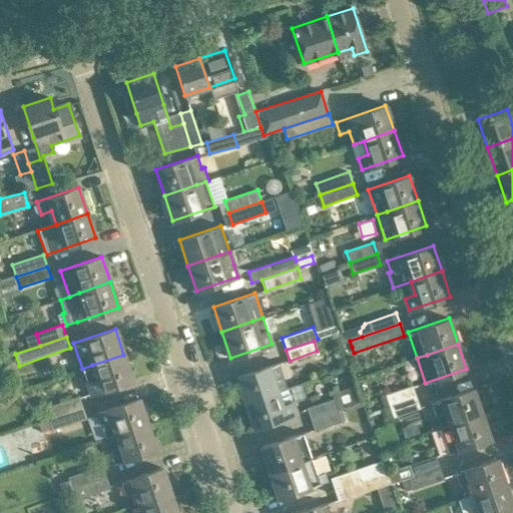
[(132,380),(123,355),(92,365),(82,369),(91,394),(132,380)]
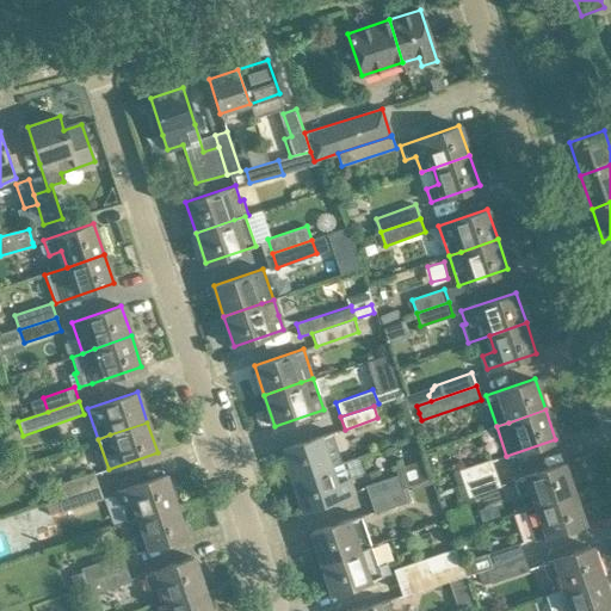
[(282,449),(292,479),(329,466),(325,450),(335,445),(331,432),(282,449)]
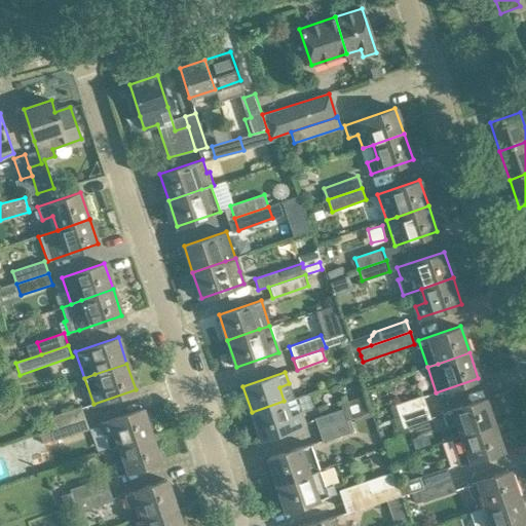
[(396,404),(400,416),(427,407),(423,395),(396,404)]
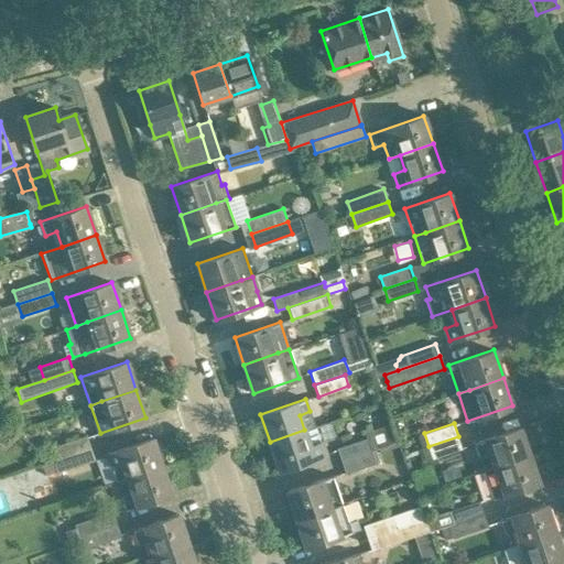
[(490,452),(496,466),(529,455),(520,427),(475,442),(479,456),(490,452)]
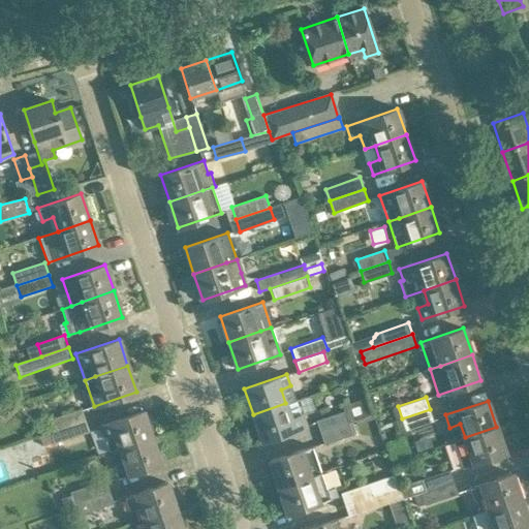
[(290,417),(285,403),(253,414),(262,441),(305,427),(301,413),(290,417)]
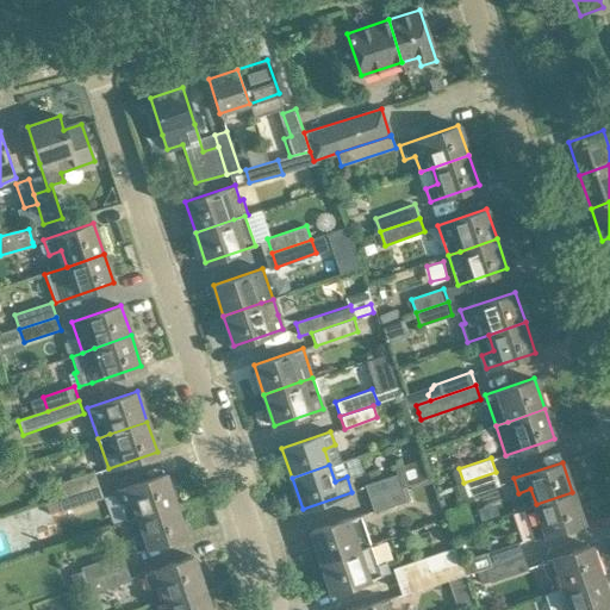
[(57,484),(62,497),(99,485),(94,472),(57,484)]
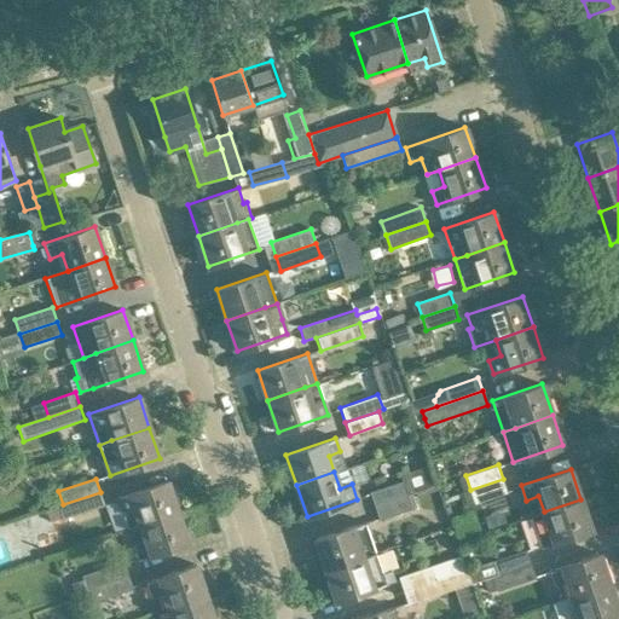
[(503,479),(470,490),(475,503),(507,492),(503,479)]
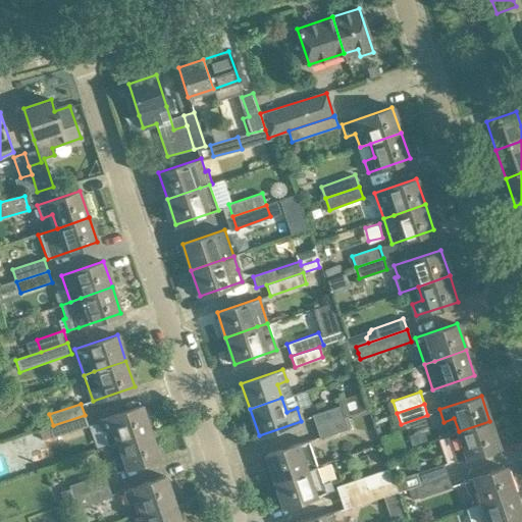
[(312,414),(316,426),(344,417),(340,405),(312,414)]
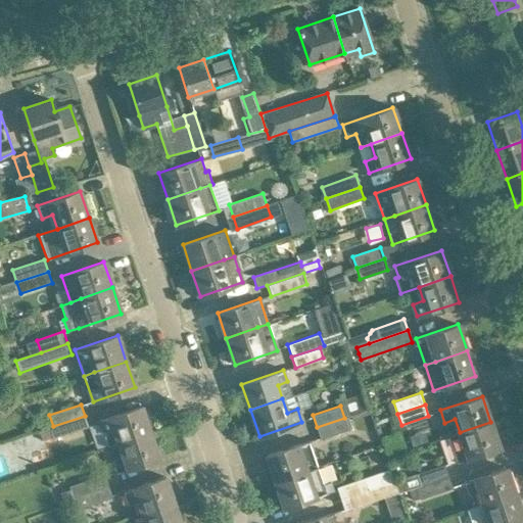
[(107,446),(119,443),(150,432),(141,407),(99,421),(107,446)]
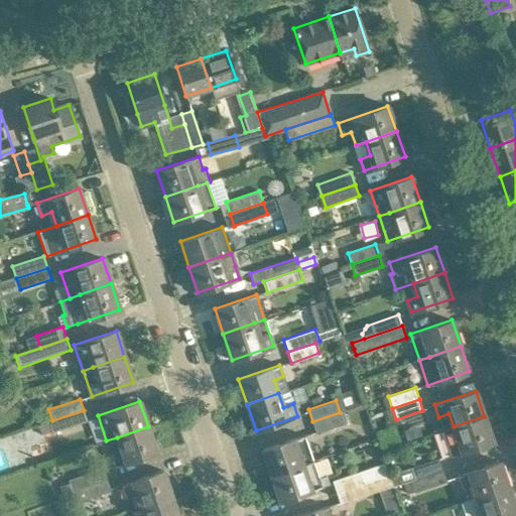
[(84,410),(52,420),(48,421),(52,433),(88,421),(84,410)]
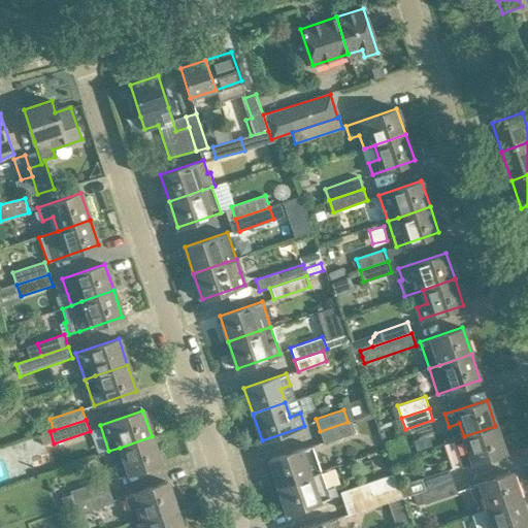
[(348,422),(320,431),(324,443),(352,434),(348,422)]
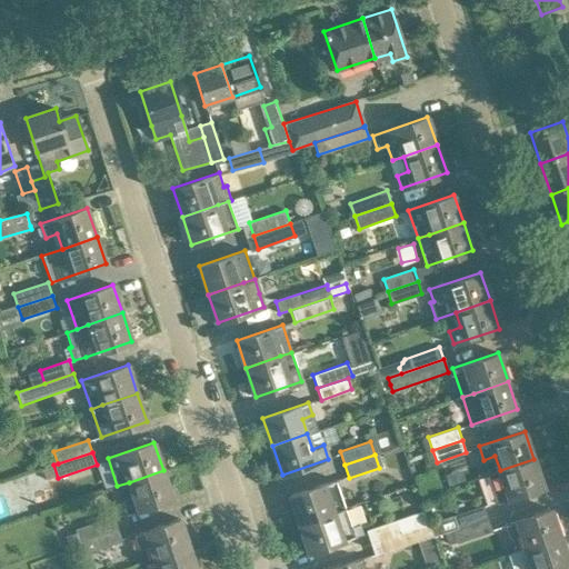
[(543,487),(533,459),(500,470),(489,475),(498,502),(543,487)]
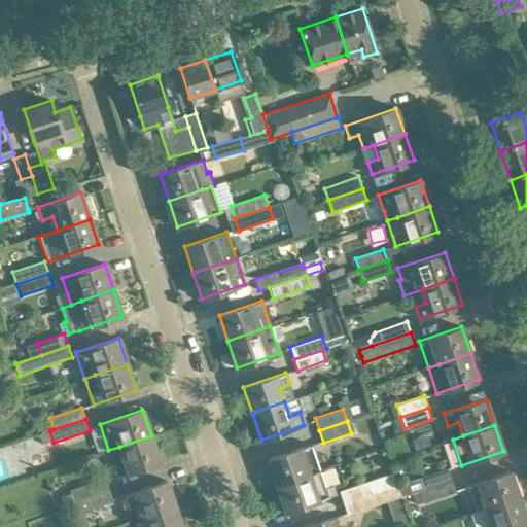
[(151,435),(119,447),(124,460),(113,463),(117,476),(161,461),(151,435)]
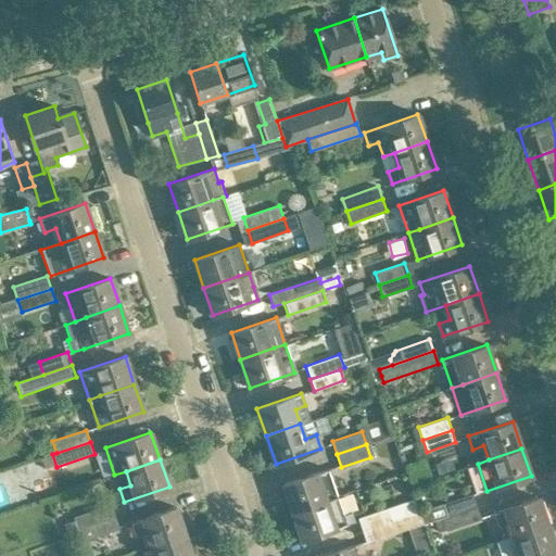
[(282,484),(292,512),(326,500),(337,496),(327,469),(282,484)]
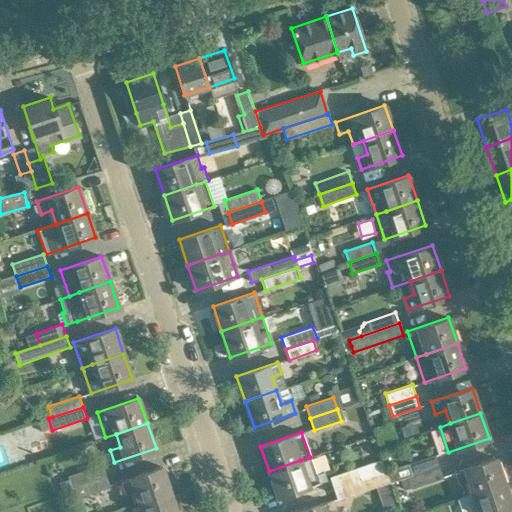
[(409,464),(412,475),(439,466),(435,455),(409,464)]
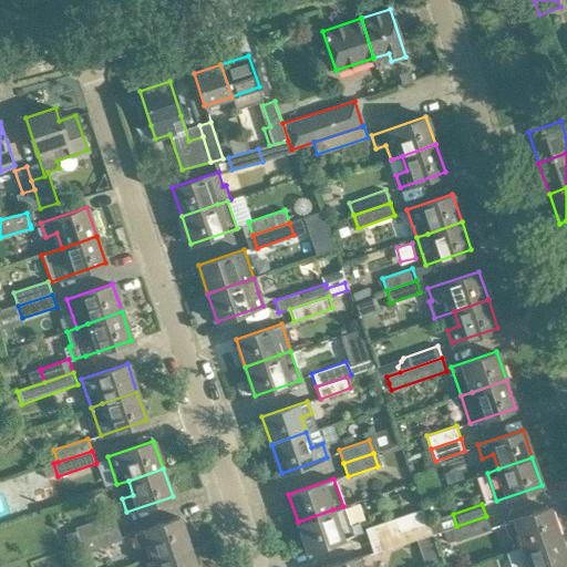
[(343,506),(332,509),(298,522),(307,550),(361,532),(359,523),(350,526),(343,506)]
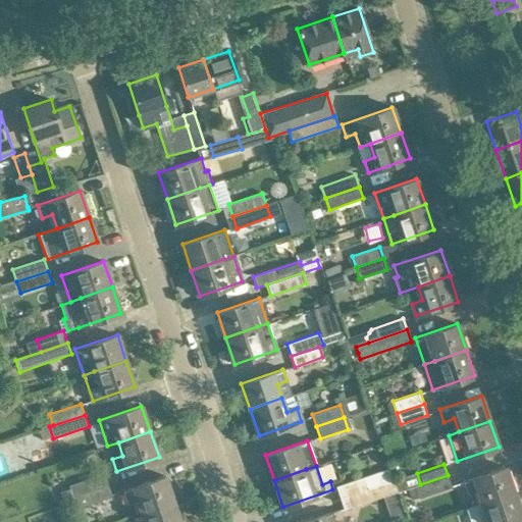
[(478,489),(483,503),(514,492),(505,467),(464,481),(468,493),(478,489)]
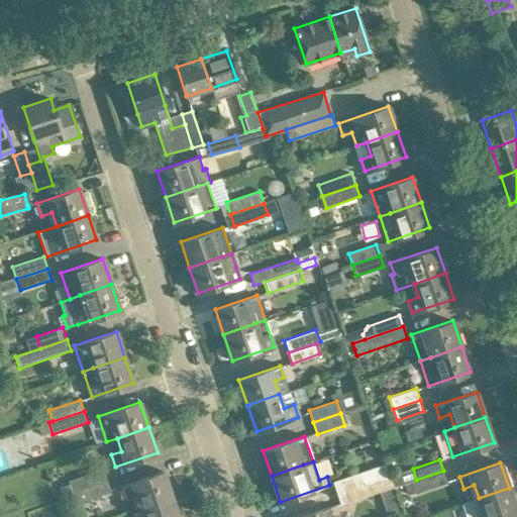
[(336,494),(390,476),(386,466),(333,484),(336,494)]
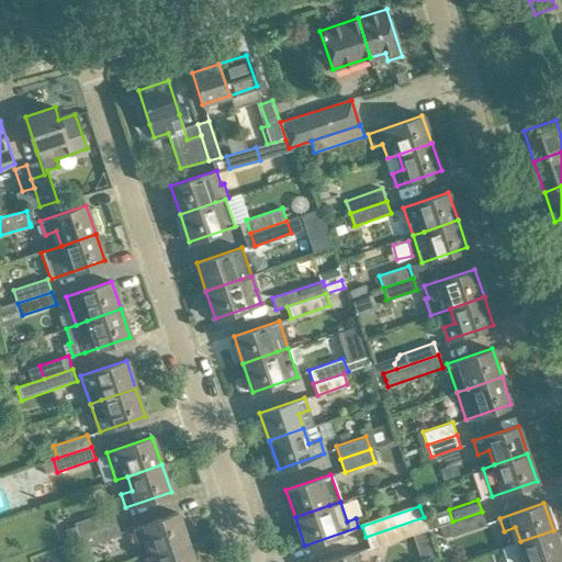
[(66,539),(79,535),(116,523),(113,510),(75,524),(76,526),(63,530),(66,539)]
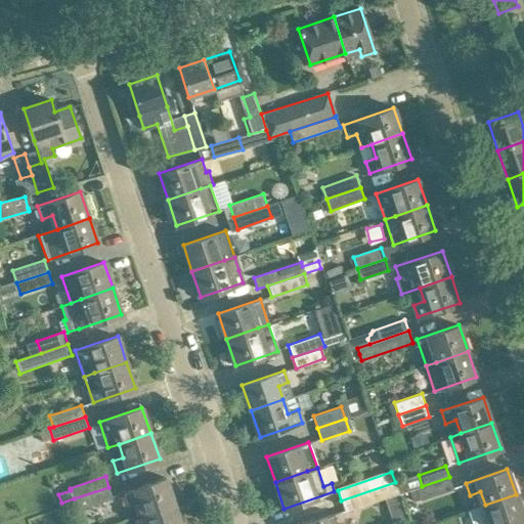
[(449,477),(422,486),(417,488),(421,499),(453,488),(449,477)]
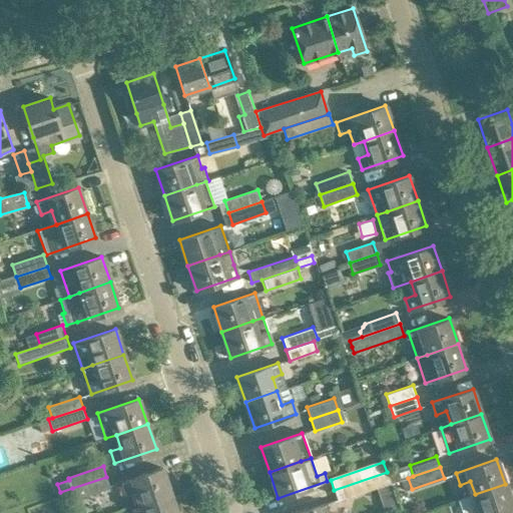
[(134,491),(139,504),(170,493),(162,468),(120,482),(124,495),(134,491)]
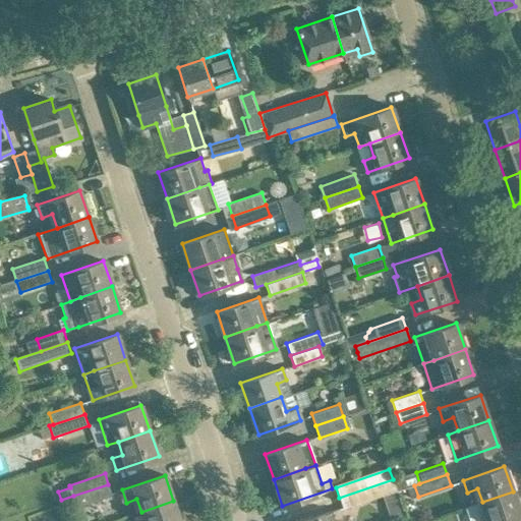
[(397,491),(393,479),(339,498),(344,510),(397,491)]
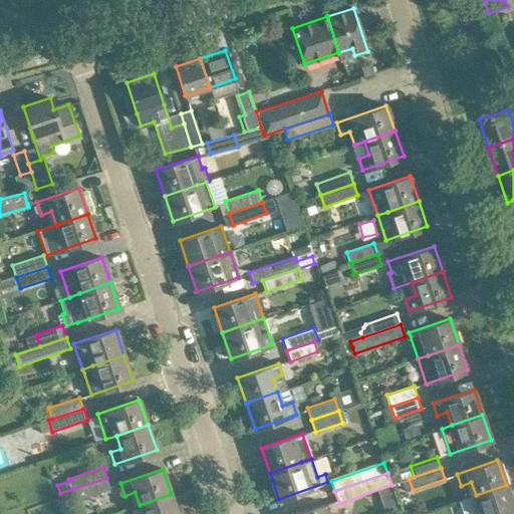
[(110,489),(106,478),(72,489),(75,501),(110,489)]
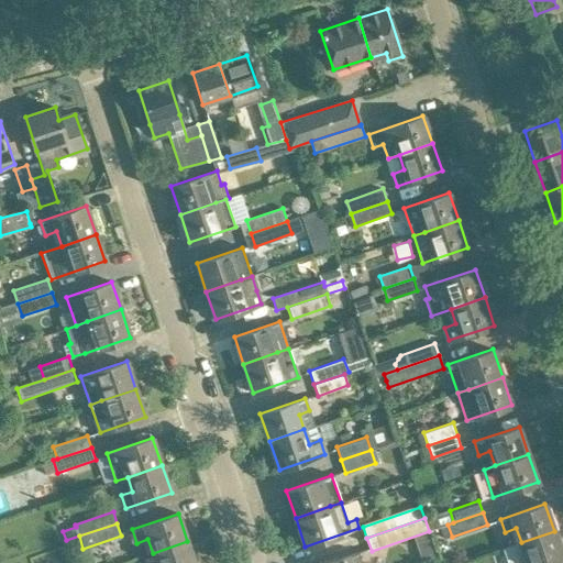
[(550,562),(562,559),(562,556),(554,531),(521,542),(504,549),(508,562),(550,562)]
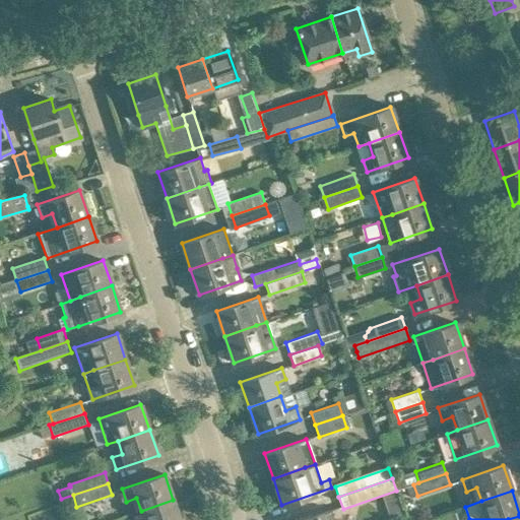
[(180,519),(173,500),(141,511),(143,519),(180,519)]
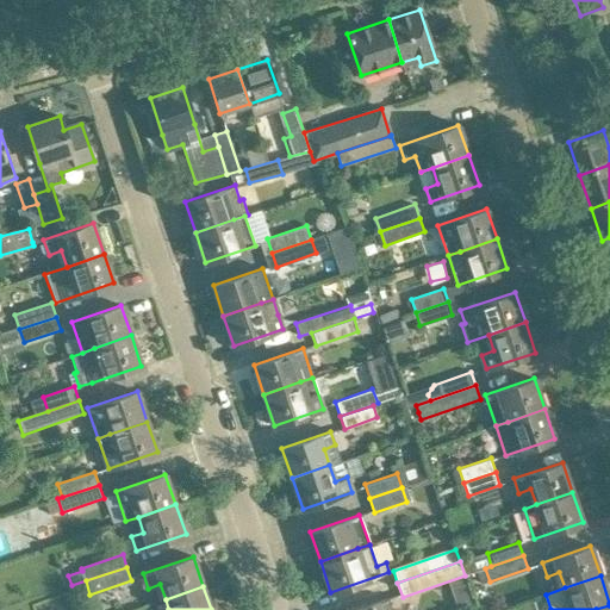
[(352,609),(391,609),(387,598),(352,609)]
